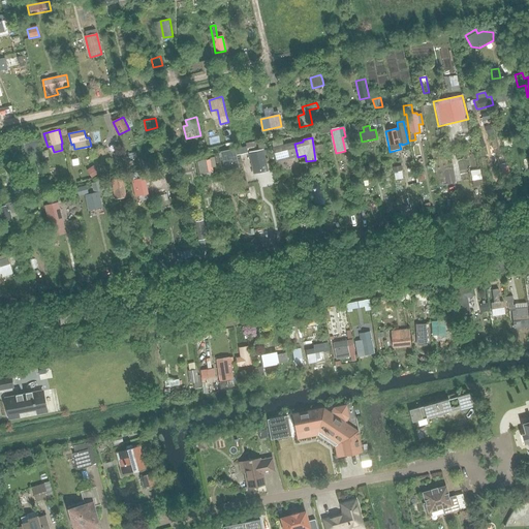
[(38,138),(23,143),(26,156),(41,152),(38,138)]
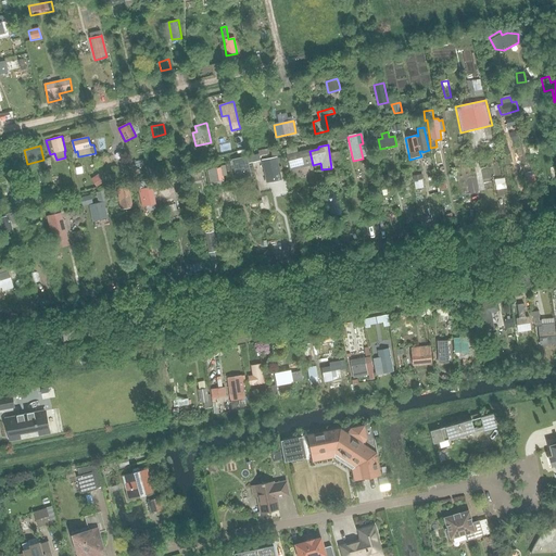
[(272,148),(262,150),(263,158),(273,155),(272,148)]
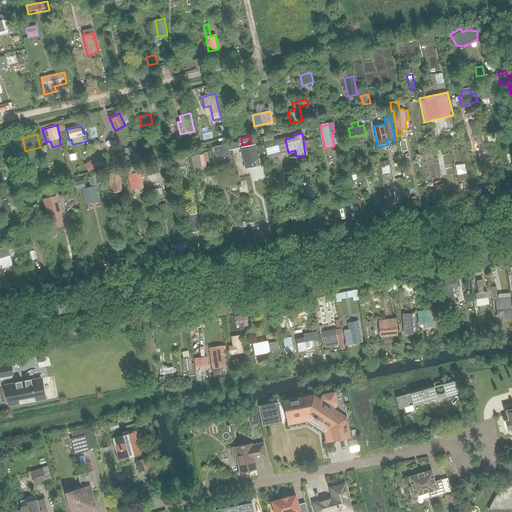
[(285,137),(262,143),(266,158),(288,152),(285,139),(285,137)]
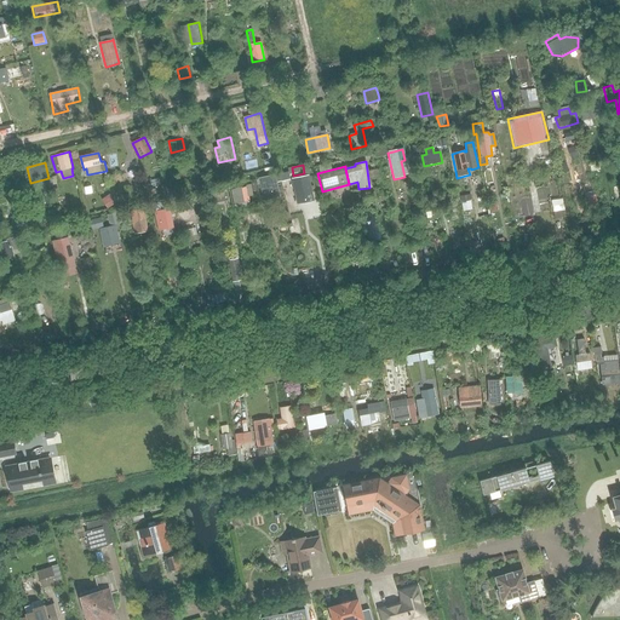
[(288,172),(275,174),(277,183),(290,179),(288,172)]
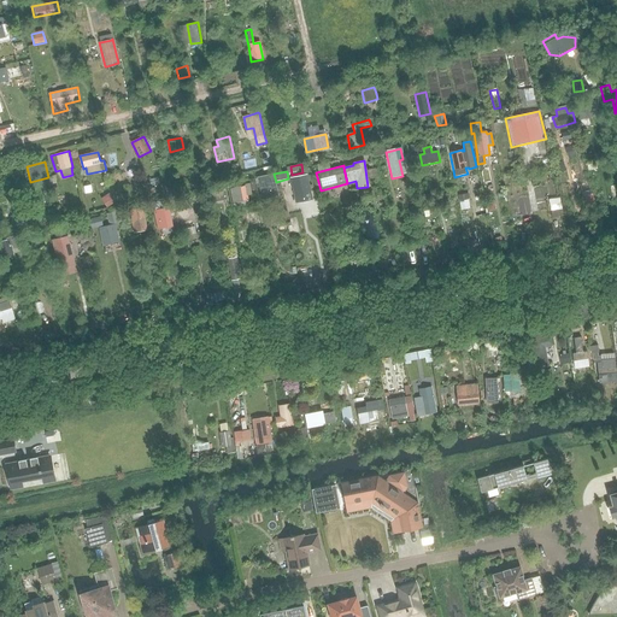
[(272,175),(258,177),(263,198),(277,195),(272,175)]
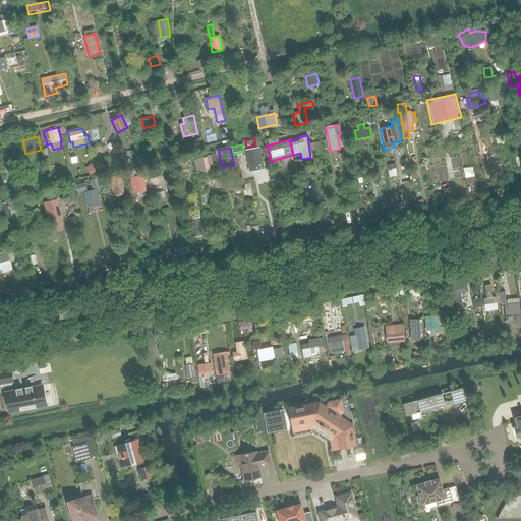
[(259,148),(244,151),(246,164),(252,163),(254,171),(264,169),(259,148)]
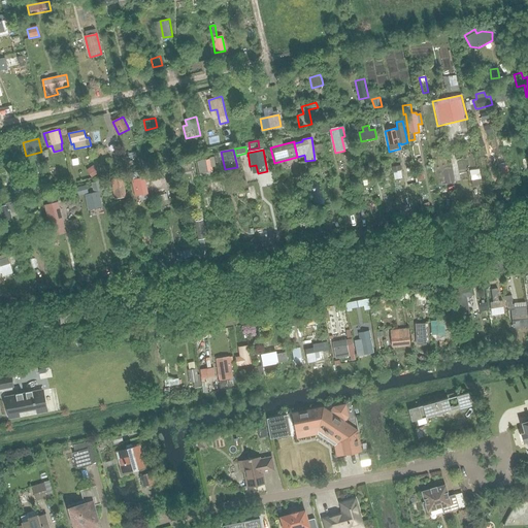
[(469,155),(472,172),(481,170),(477,153),(469,155)]
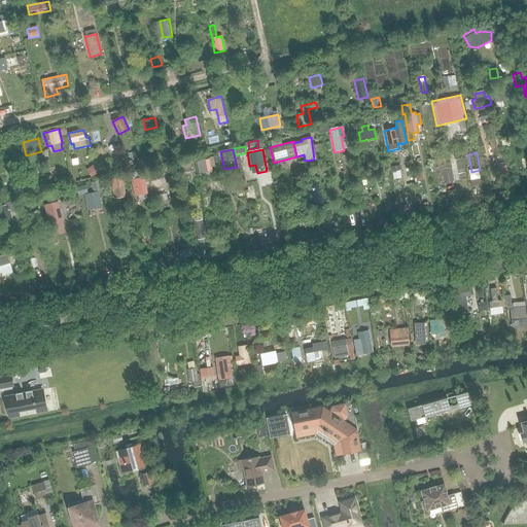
[(446,180),(468,179),(467,163),(463,163),(463,157),(454,157),(455,165),(445,166),(446,180)]
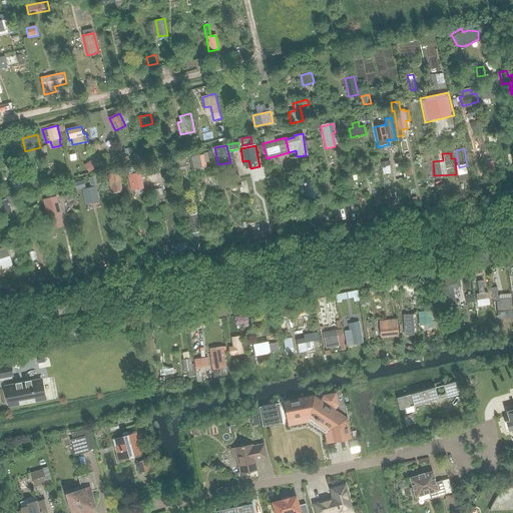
[(205,154),(190,157),(192,169),(208,166),(205,154)]
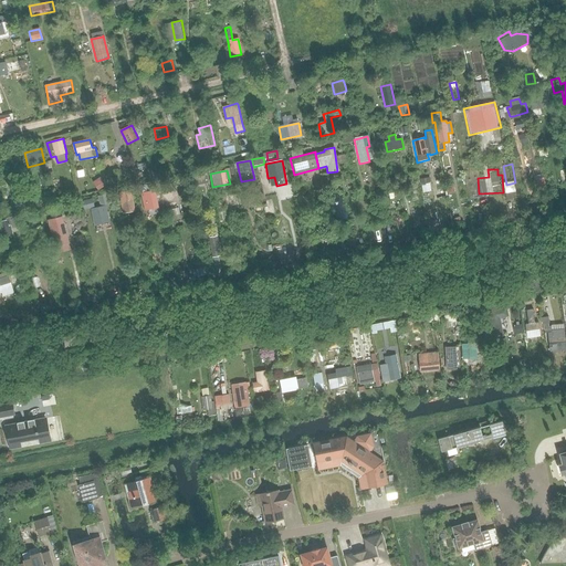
[(207,174),(194,176),(196,186),(208,182),(207,174)]
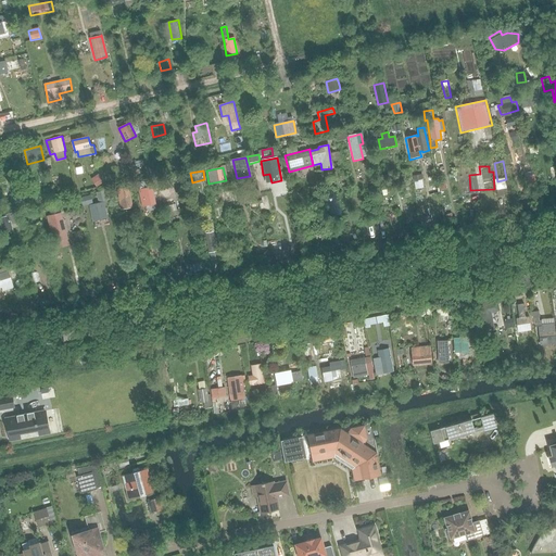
[(429,187),(426,173),(417,175),(419,189),(429,187)]
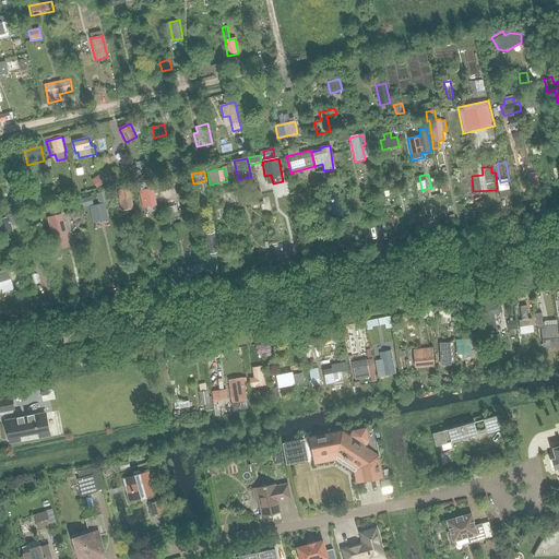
[(99,175),(92,180),(97,188),(105,183),(99,175)]
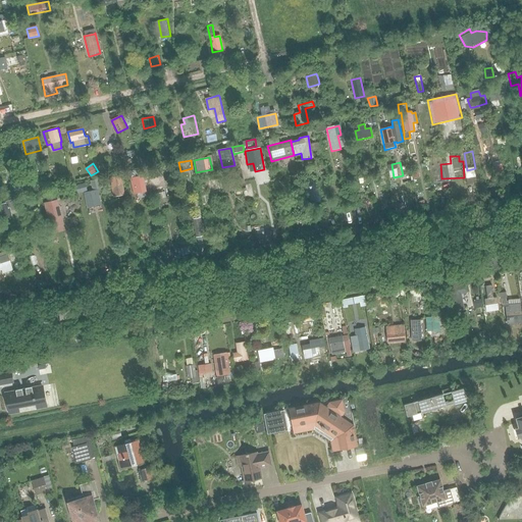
[(502,166),(492,168),(494,179),(504,177),(502,166)]
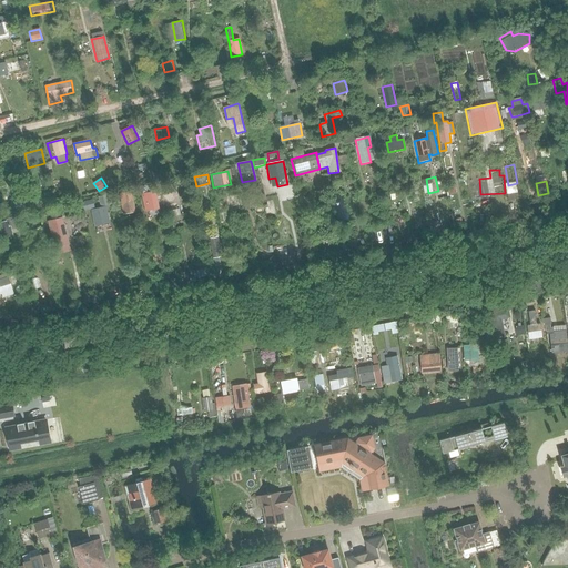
[(152,184),(142,186),(143,194),(142,194),(146,212),(150,212),(160,209),(161,209),(156,191),(155,191),(153,192),(152,184)]
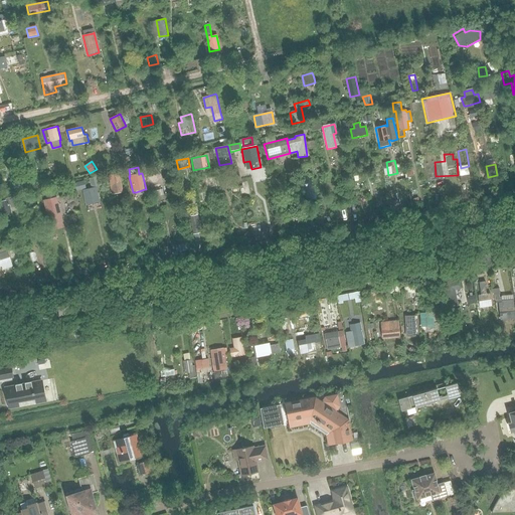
[(121,176),(124,175),(123,172),(109,175),(108,175),(111,194),(116,194),(123,192),(120,176),(121,176)]
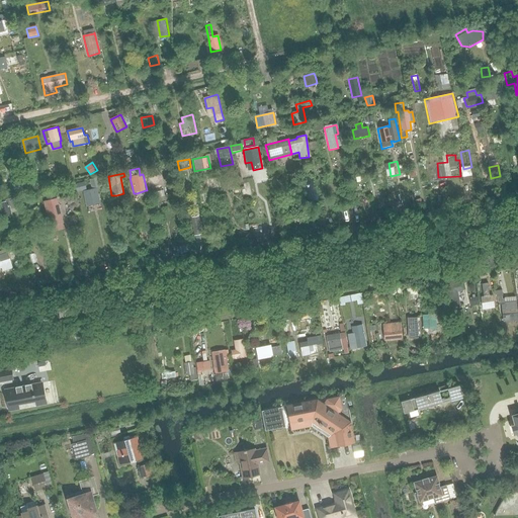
[(149,188),(163,185),(161,175),(158,175),(157,174),(146,176),(149,188)]
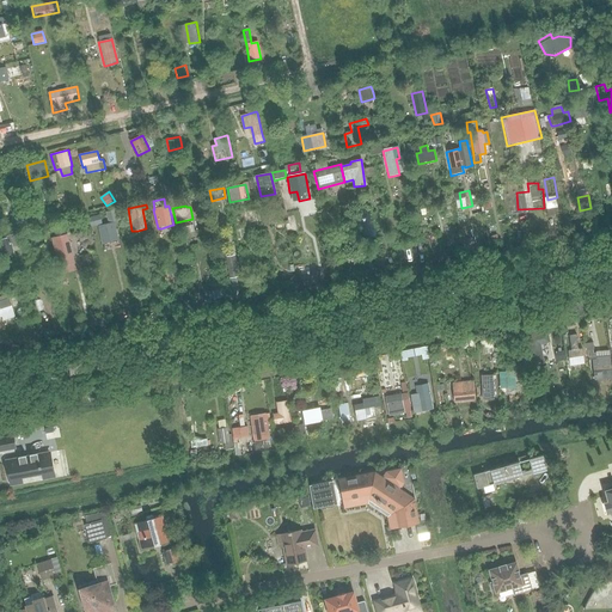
[(106,212),(109,222),(117,220),(115,209),(106,212)]
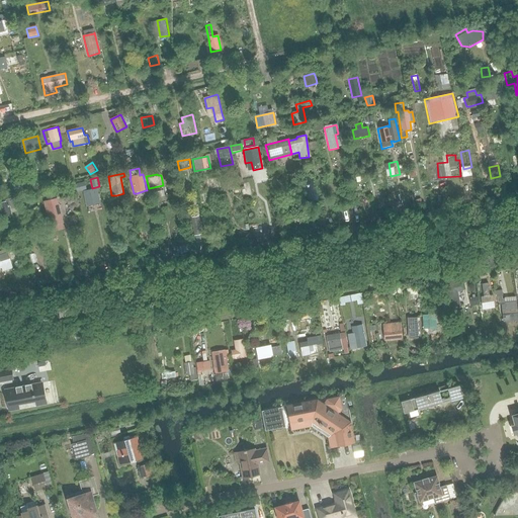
[(85,181),(73,184),(75,191),(87,189),(85,181)]
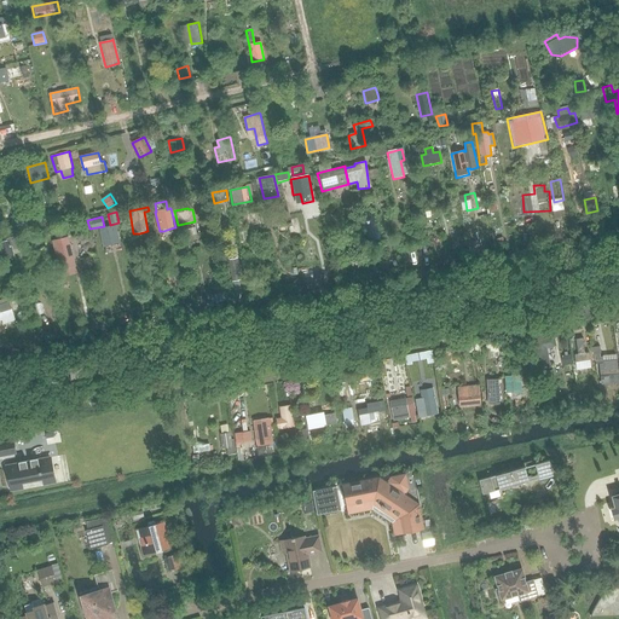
[(117,225),(99,229),(104,248),(121,243),(117,225)]
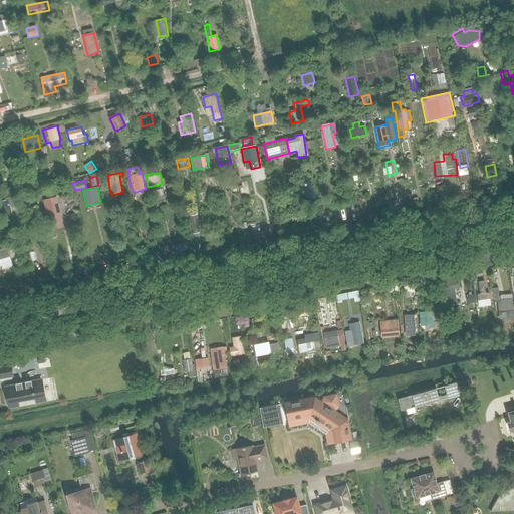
[(57,197),(43,201),(51,231),(65,227),(57,197)]
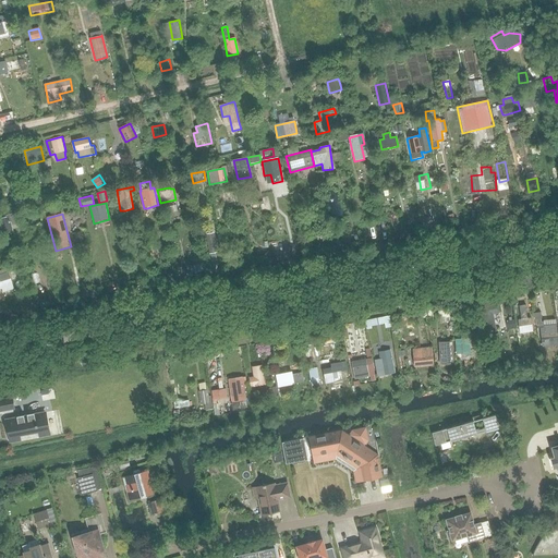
[(12,225),(22,222),(21,215),(0,218),(0,225),(2,234),(3,234),(13,232),(12,225)]
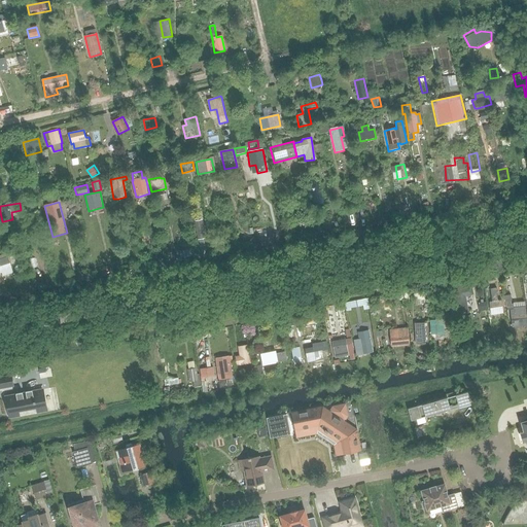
[(201,220),(192,221),(197,241),(205,239),(201,220)]
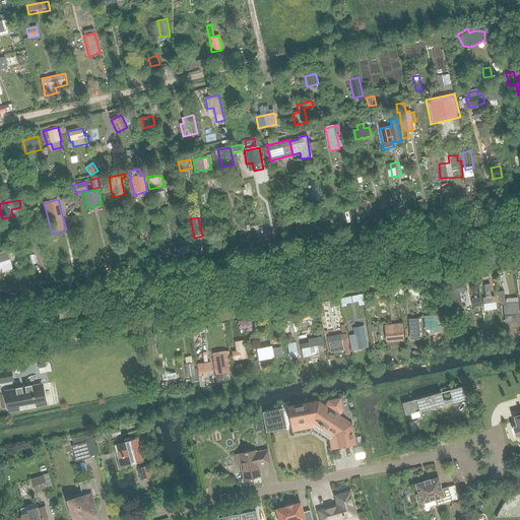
[(0,269),(1,269),(3,273),(13,269),(7,253),(0,255),(0,269)]
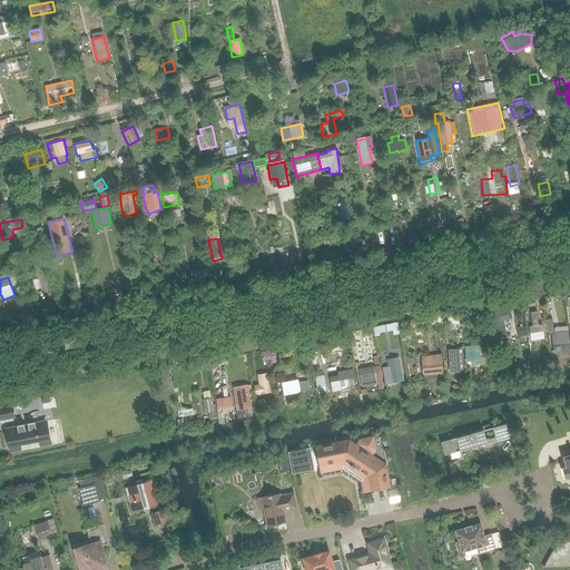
[(491,313),(497,337),(505,336),(502,321),(511,318),(509,308),(491,313)]
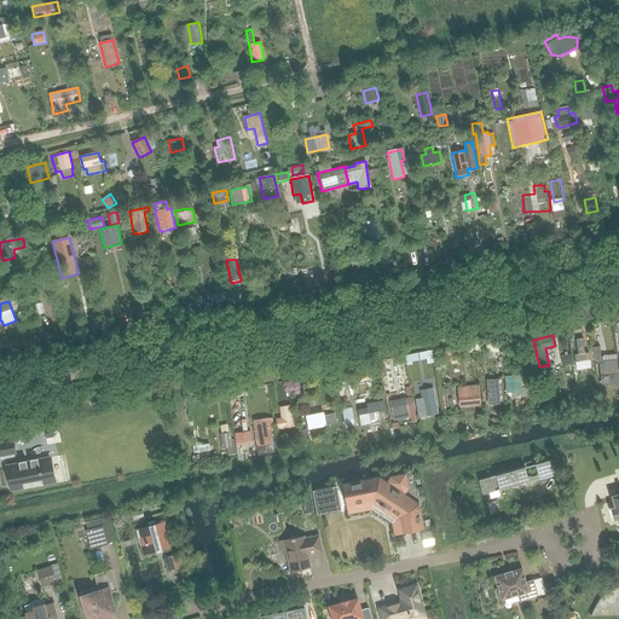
[(586,353),(584,339),(577,340),(579,354),(574,356),(576,363),(591,360),(590,353),(586,353)]
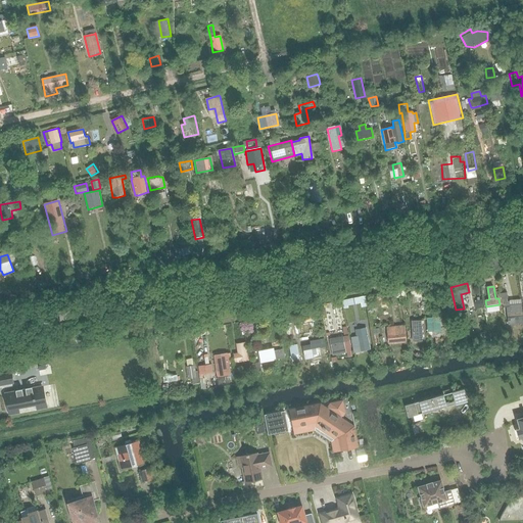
[(510,304),(507,305),(506,299),(508,299),(507,293),(501,294),(504,307),(505,307),(508,325),(522,323),(522,316),(522,317),(522,313),(521,304),(510,304)]
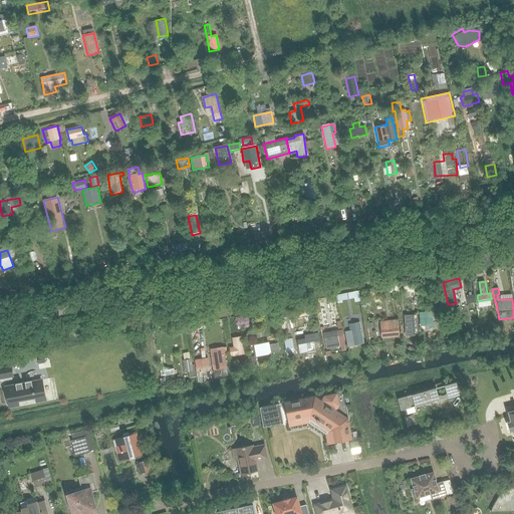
[(433,329),(433,312),(420,312),(420,316),(420,326),(421,330),(433,329)]
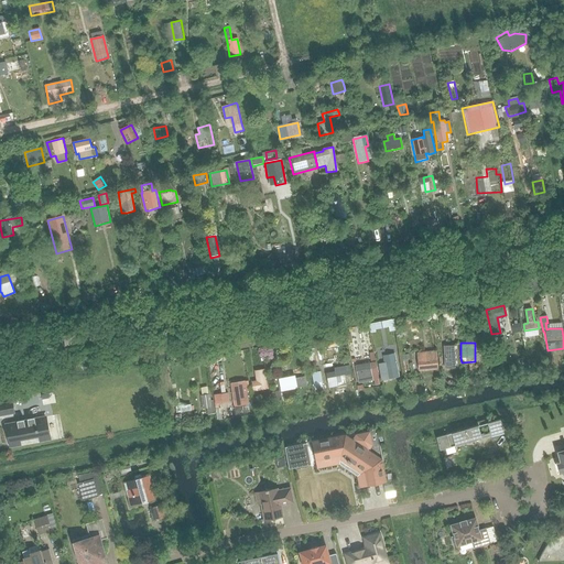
[(445,355),(444,356),(445,362),(446,366),(446,369),(446,370),(447,370),(452,369),(453,369),(453,368),(459,367),(458,358),(457,356),(457,351),(454,351),(453,353),(454,354),(449,355),(445,355)]
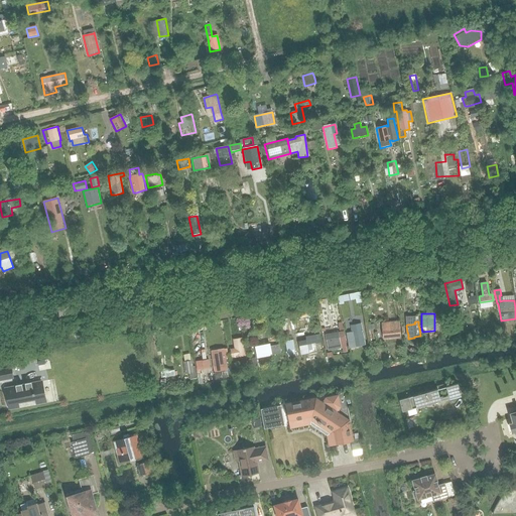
[(351,326),(352,333),(347,334),(349,346),(354,345),(355,347),(364,345),(360,324),(351,326)]
